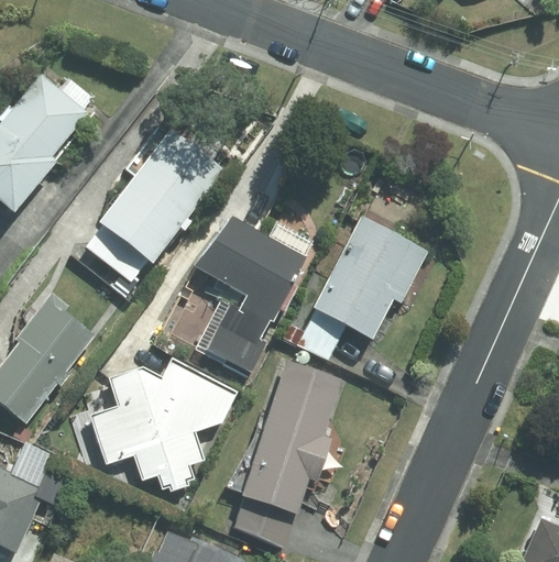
[(0,198),(15,211),(57,160),(53,156),(88,113),(83,109),(91,98),(68,79),(59,90),(40,74),(12,108),(7,105),(0,112),(0,198)]
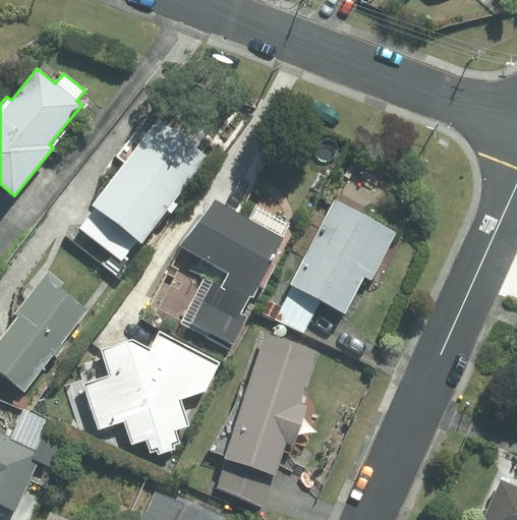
[(210,154),(159,116),(93,204),(144,241),(210,154)]
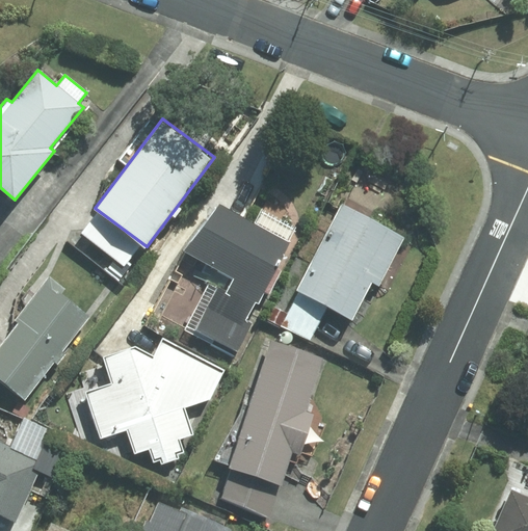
[(218,287),(195,329),(236,351),(251,324),(244,320),(255,301),(258,302),(290,242),(212,200),(184,250),(234,279),(227,292),(218,287)]
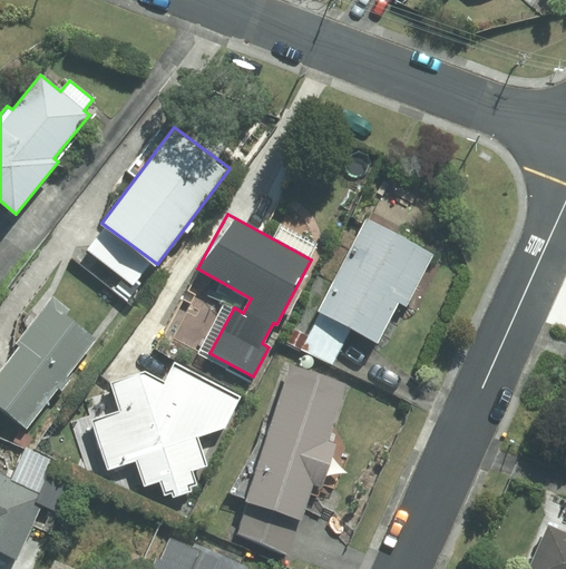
[(367,218),(316,311),(377,342),(398,303),(405,306),(433,254),(367,218)]
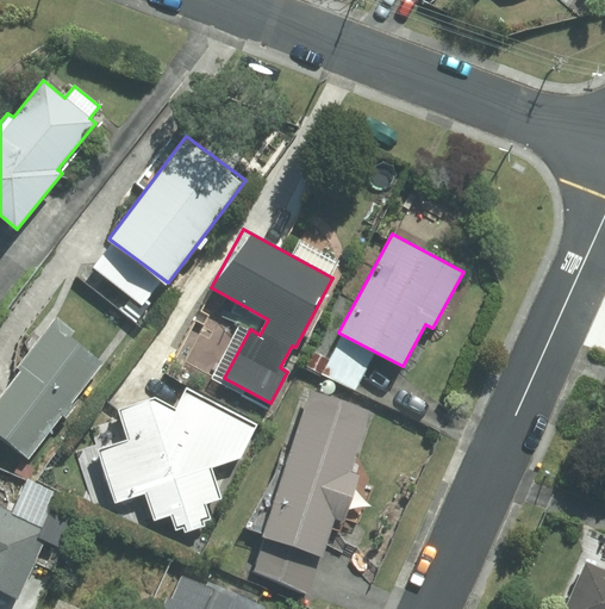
[(19,368),(0,395),(0,434),(29,459),(101,362),(91,353),(92,352),(70,335),(74,330),(55,315),(16,366),(19,368)]
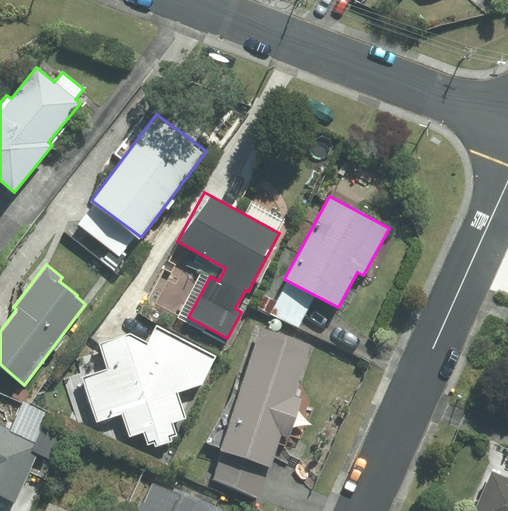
[(260,323),(220,449),(228,451),(217,486),(258,499),(268,466),(271,467),(281,435),(290,438),(302,398),(293,395),(311,339),(260,323)]
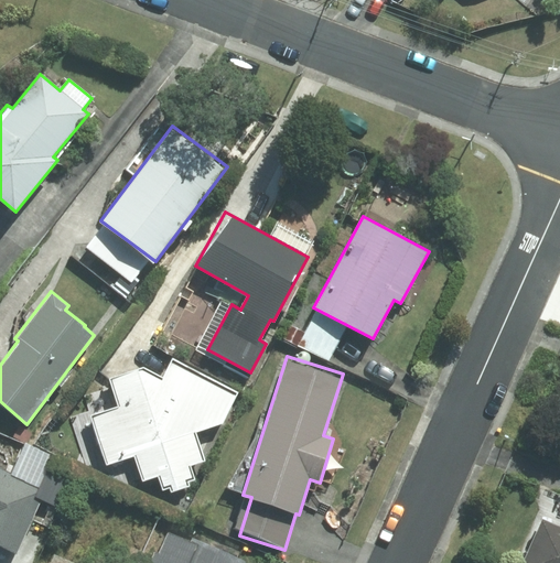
[(236,391),(171,358),(161,377),(142,367),(108,378),(117,407),(88,415),(105,464),(133,456),(140,482),(157,476),(160,490),(169,488),(169,493),(189,487),(189,482),(193,479),(189,465),(204,462),(196,432),(222,423),(236,391)]
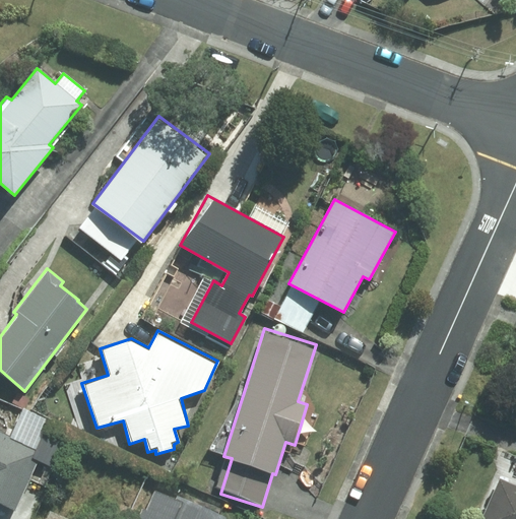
[(0,502),(14,509),(42,450),(0,431),(0,502)]
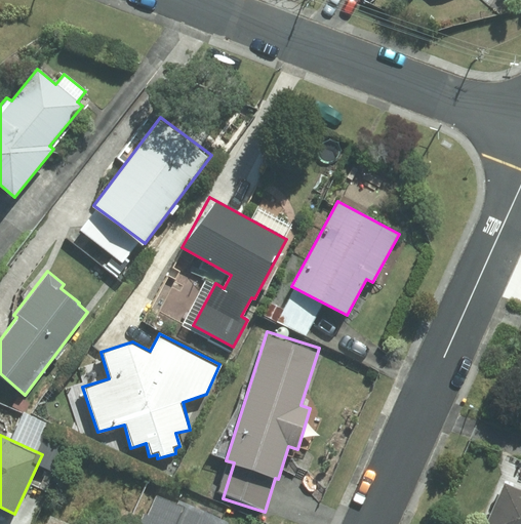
[(520,523),(520,500),(519,500),(493,488),(476,523),(520,523)]
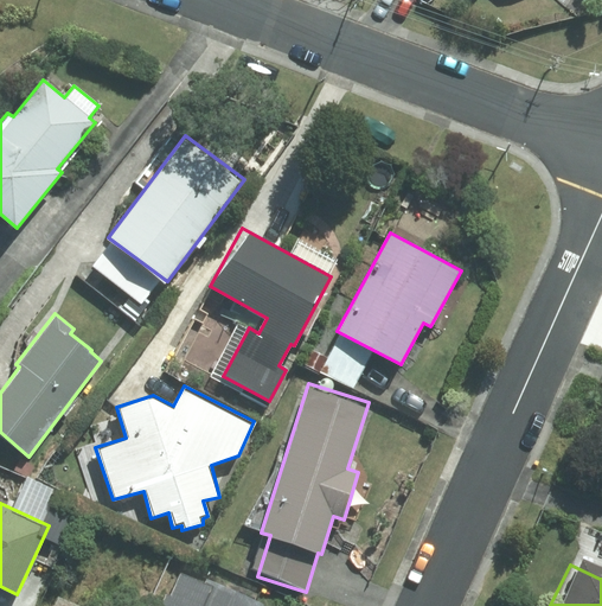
[(205,582),(177,571),(160,605),(262,605),(263,603),(207,579),(205,582)]
